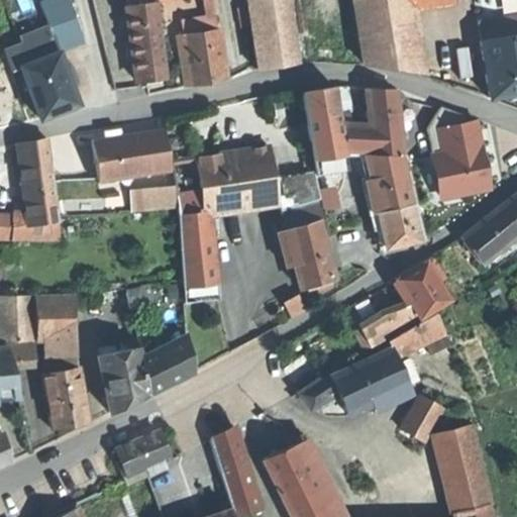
[(94,0),(62,0),(77,53),(106,44),(94,0)]
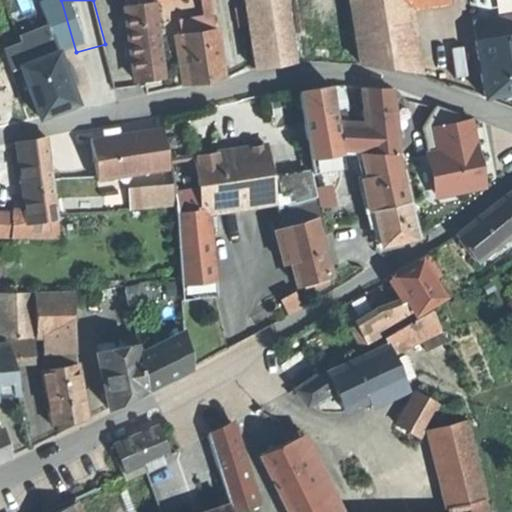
[(209,0),(200,0),(204,17),(213,16),(209,0)]
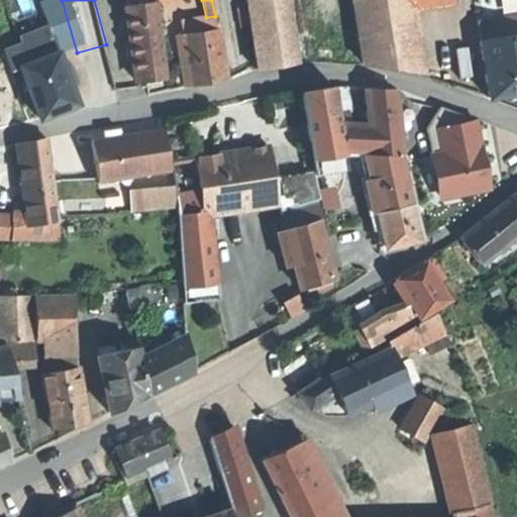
[(299,62),(289,0),(245,0),(255,68),(299,62)]
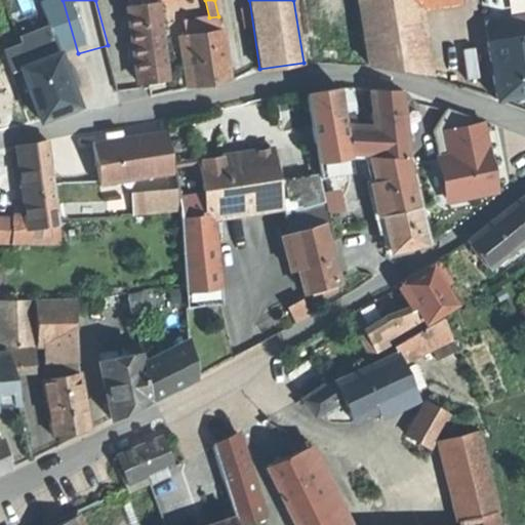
[(388,0),(360,0),(370,66),(398,67),(388,0)]
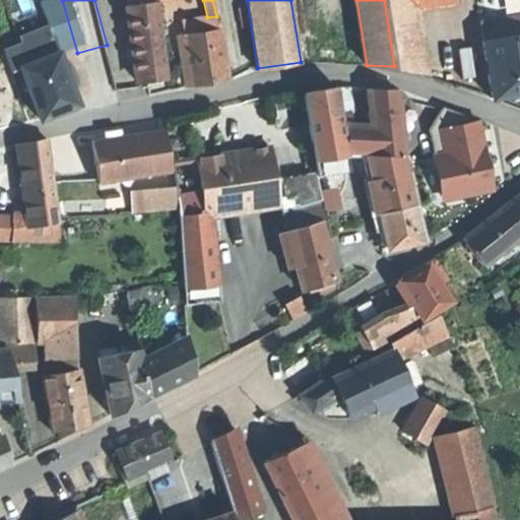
[(137,80),(167,77),(157,2),(127,6),(137,80)]
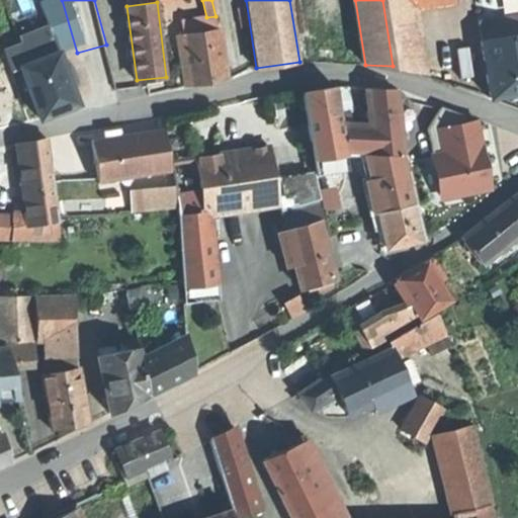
[(406,25),(412,24),(410,5),(386,8),(390,27),(406,25)]
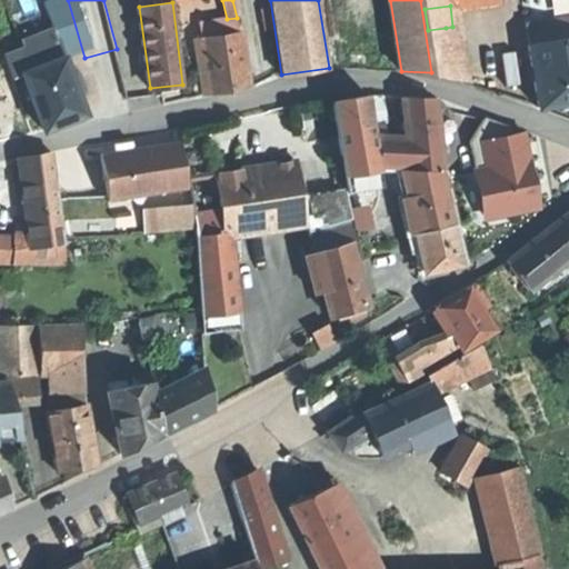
[(227,19),(229,35),(239,33),(237,18),(227,19)]
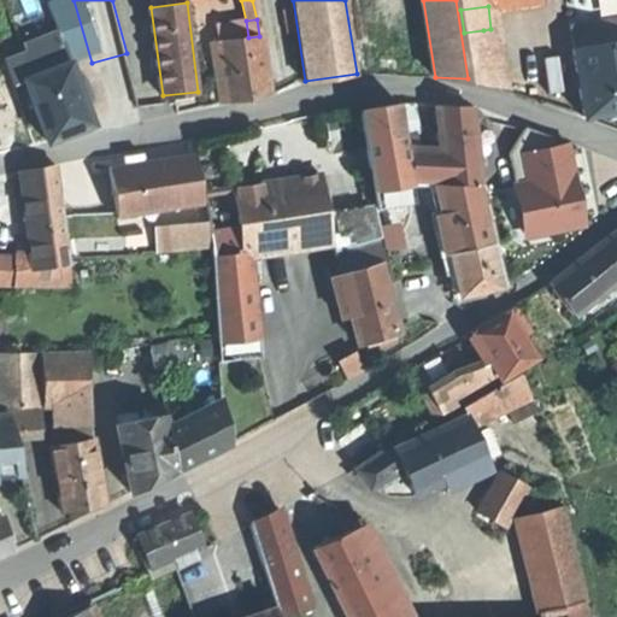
[(218,41),(248,37),(246,21),(216,24),(218,41)]
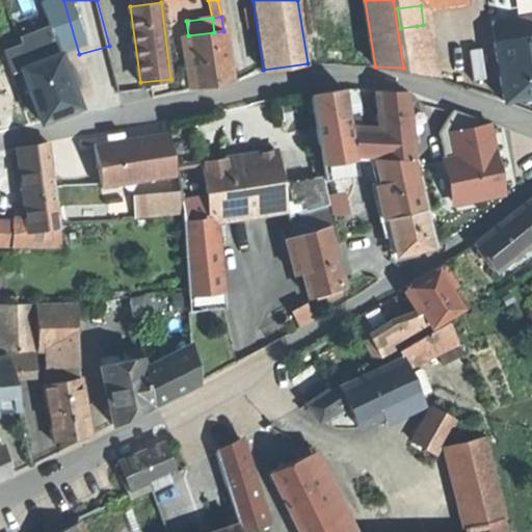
[(531,18),(491,25),(504,100),(519,98),(529,96),(530,102),(531,101),(531,18)]
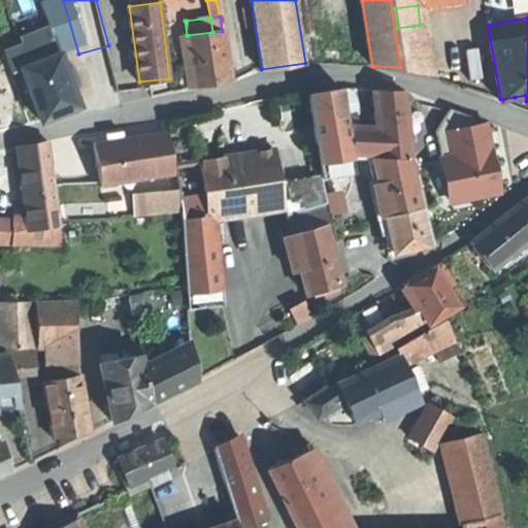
[(415,34),(398,36),(403,68),(427,75),(420,25),(414,26),(415,34)]
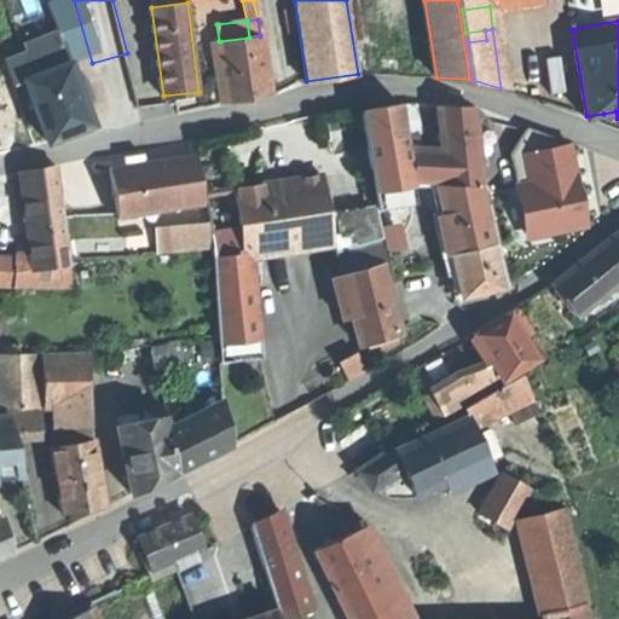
[(486,40),(485,30),(466,33),(467,42),(486,40)]
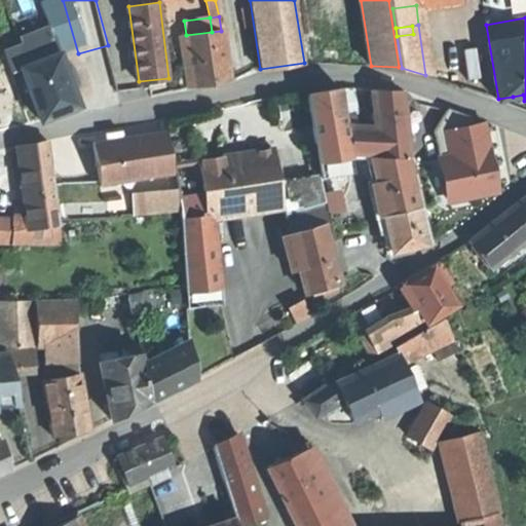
[(225,31),(221,31),(212,32),(186,35),(183,36),(189,86),(212,84),(231,81),(231,80),(225,31)]
